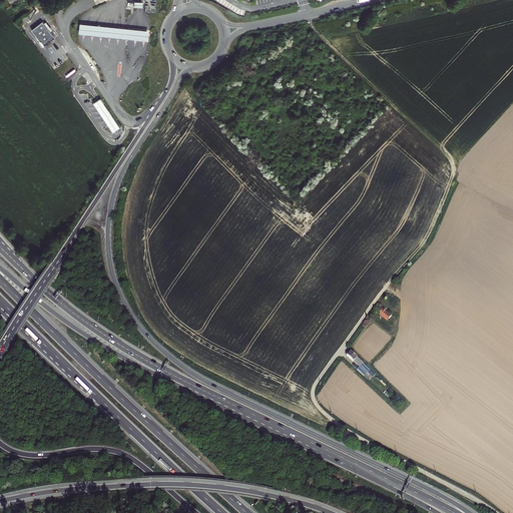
[(45,23),(43,21),(32,30),(41,41),(43,41),(46,45),(53,39),(54,35),(49,28),(45,23)]
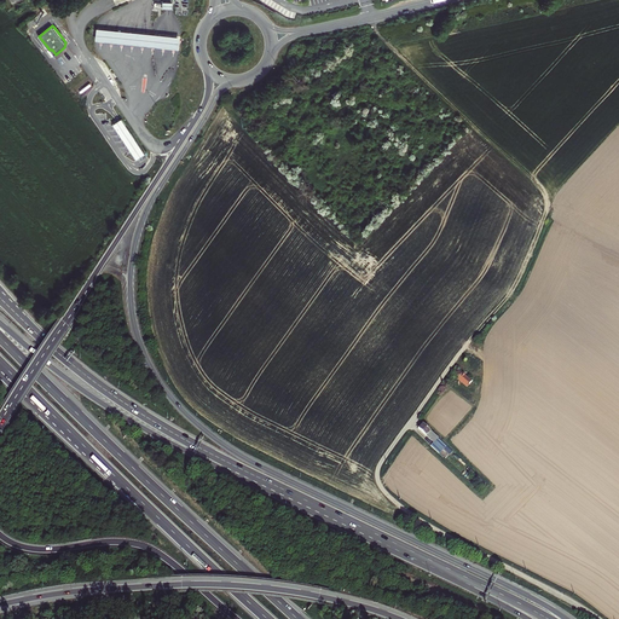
[(98,28),(97,40),(140,45),(162,47),(180,48),(181,36),(166,35),(143,33),(98,28)]
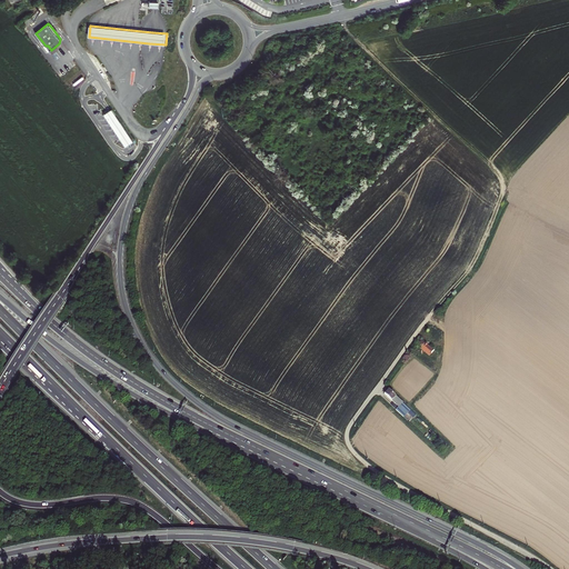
[(106,115),(121,137),(128,132),(112,109),(106,115)]
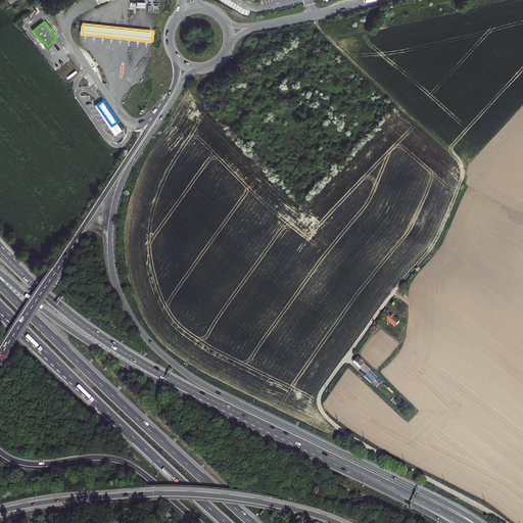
[(116,134),(124,130),(117,122),(111,126),(116,134)]
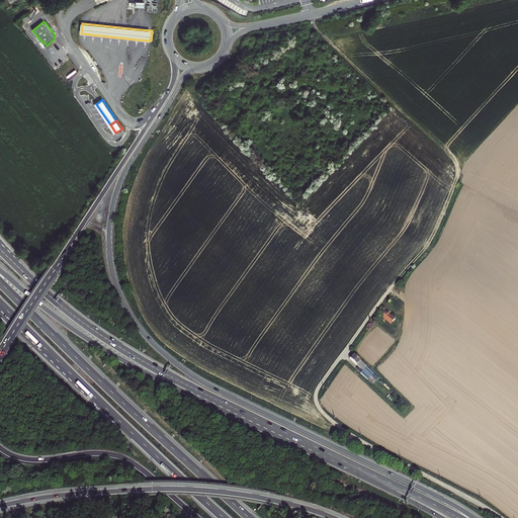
[(379,315),(396,328),(414,307),(403,296),(395,305),(402,312),(395,320),(383,310),(379,315)]
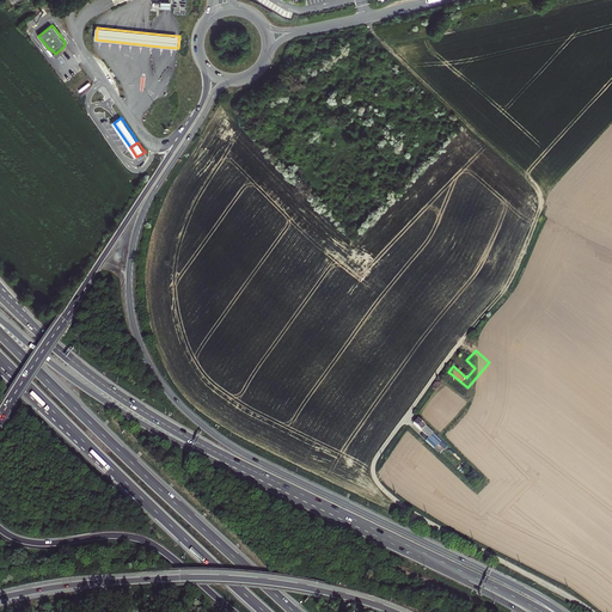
[(418,418),(414,423),(421,432),(429,438),(426,441),(434,448),(441,441),(418,418)]
